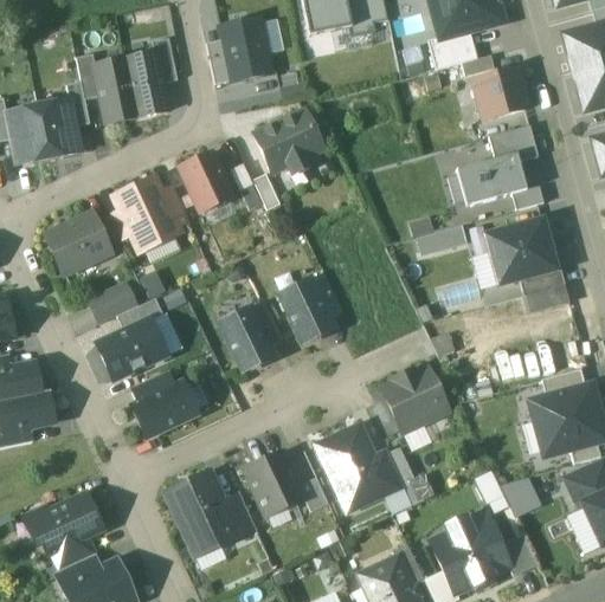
[(302,0),(309,37),(348,28),(352,27),(346,0),(302,0)]
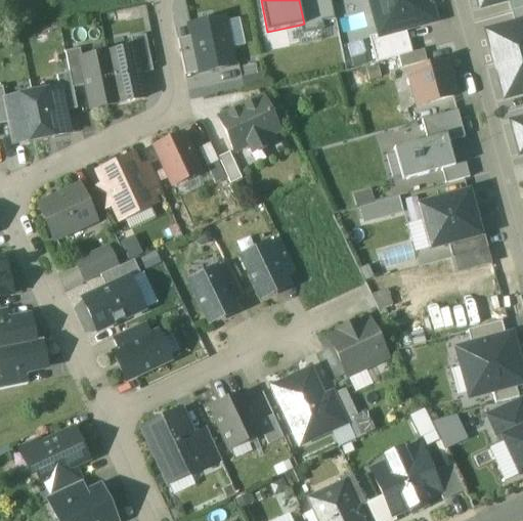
[(299,0),(304,24),(301,25),(303,32),(324,28),(323,20),(336,18),(332,0),(299,0)]
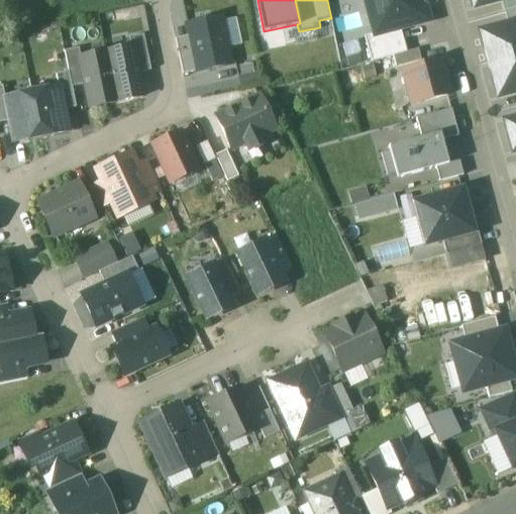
[(366,0),(375,34),(400,27),(430,20),(424,0),(366,0)]
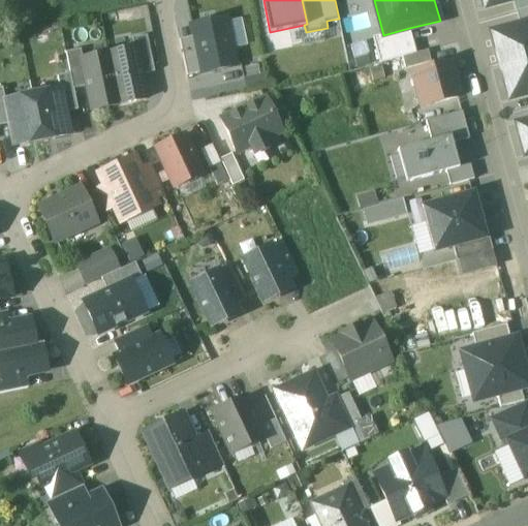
[(516,0),(519,10),(527,7),(527,0),(516,0)]
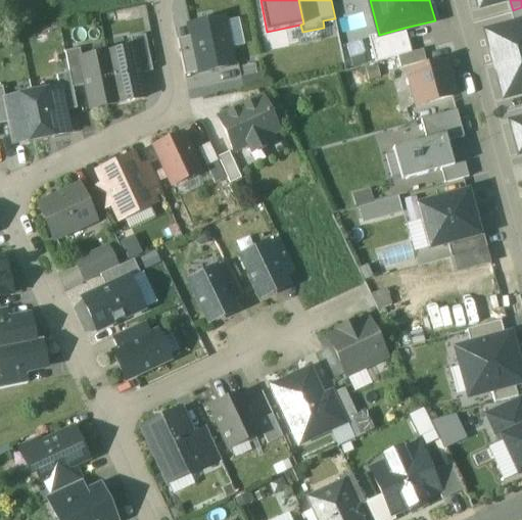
[(521,7),(513,10),(516,22),(521,20),(521,7)]
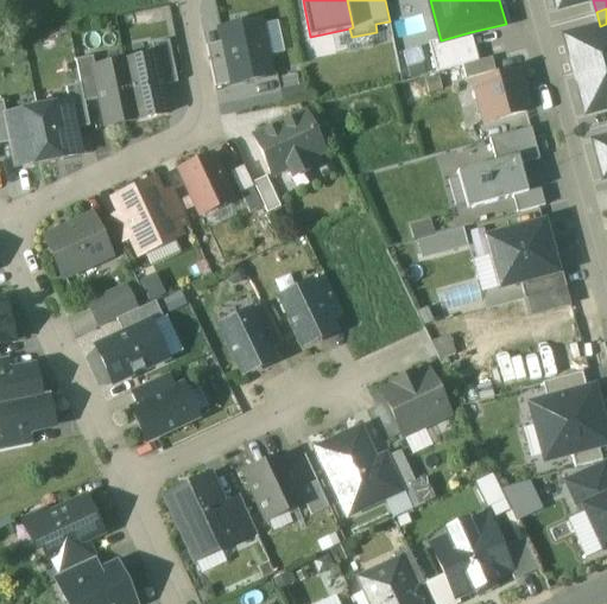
[(260,19),(221,27),(223,40),(232,81),(232,82),(272,74),(260,19)]
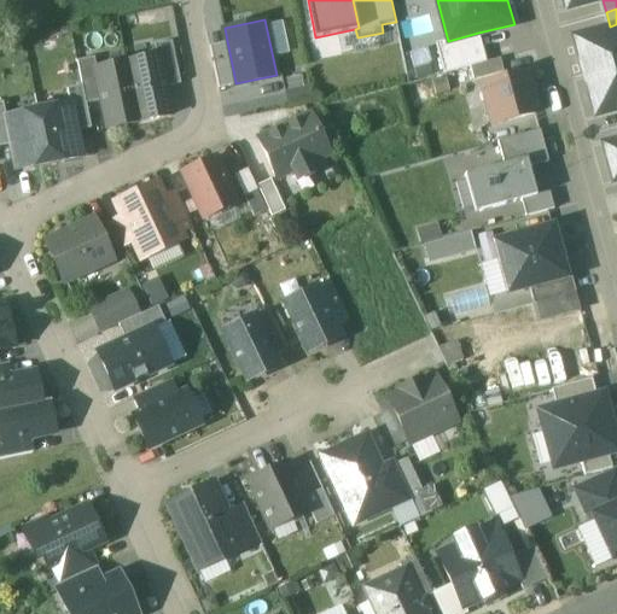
[(577,34),(588,75),(616,66),(616,24),(610,27),(577,34)]
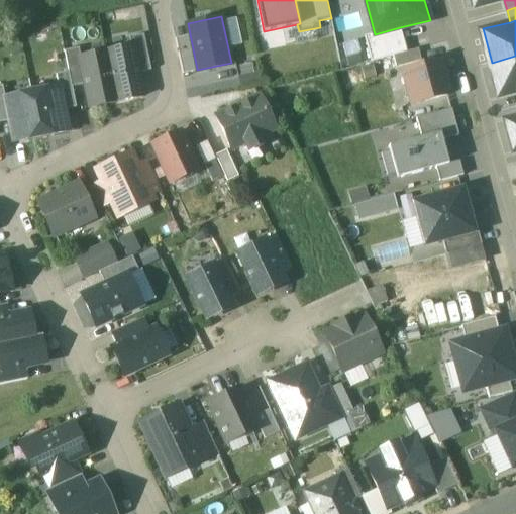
[(406,52),(400,27),(375,34),(367,36),(373,60),(393,55),(406,52)]
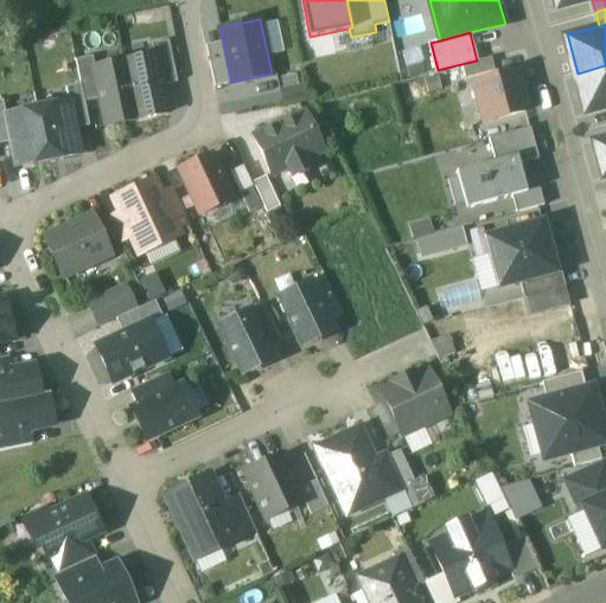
[(179,81),(170,38),(153,42),(155,53),(157,53),(164,83),(179,81)]
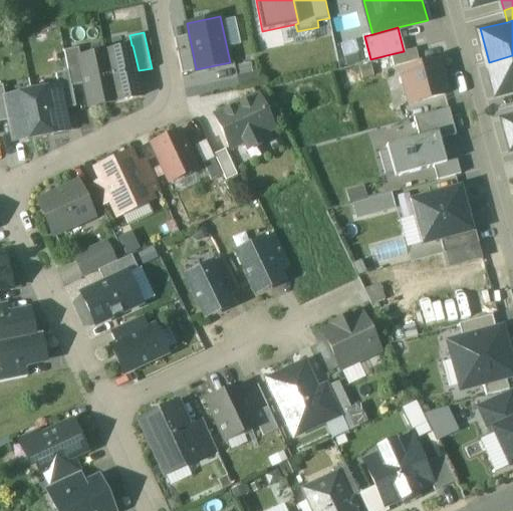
[(196,68),(189,34),(175,37),(182,71),(196,68)]
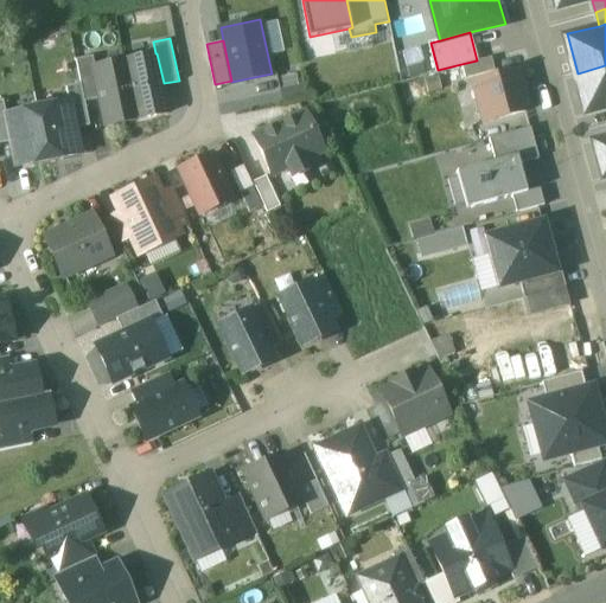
[(155,53),(126,59),(138,117),(170,111),(164,83),(157,53),(155,53)]
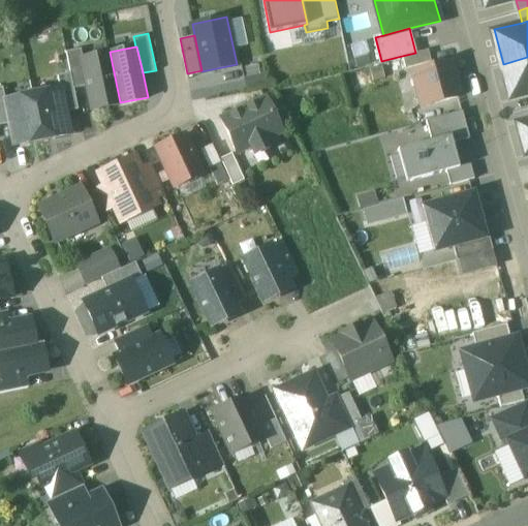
[(88,84),(83,58),(84,57),(82,48),(67,51),(71,69),(74,87),(88,84)]
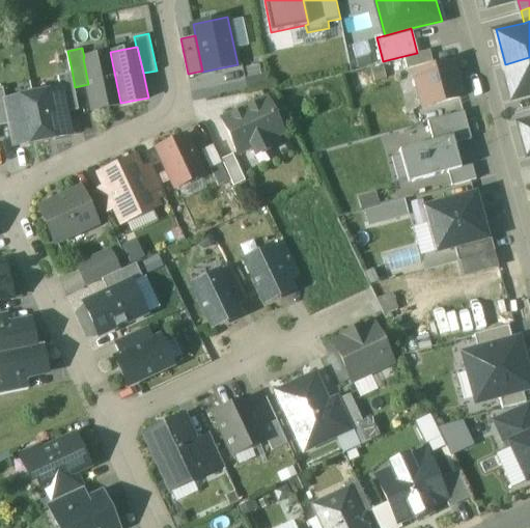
[(417,53),(403,56),(407,67),(433,61),(429,49),(417,53)]
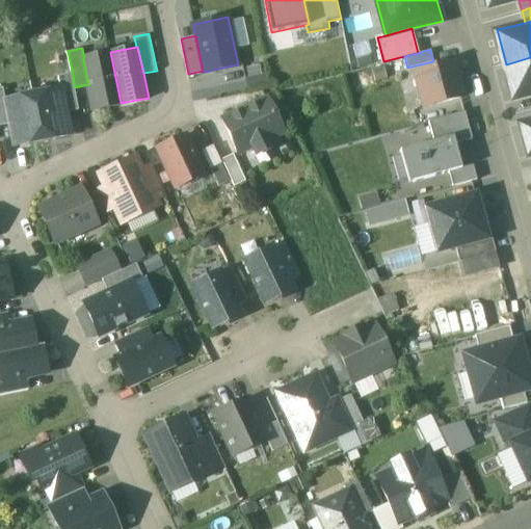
[(84,57),(83,58),(88,84),(94,109),(121,103),(110,52),(84,57)]
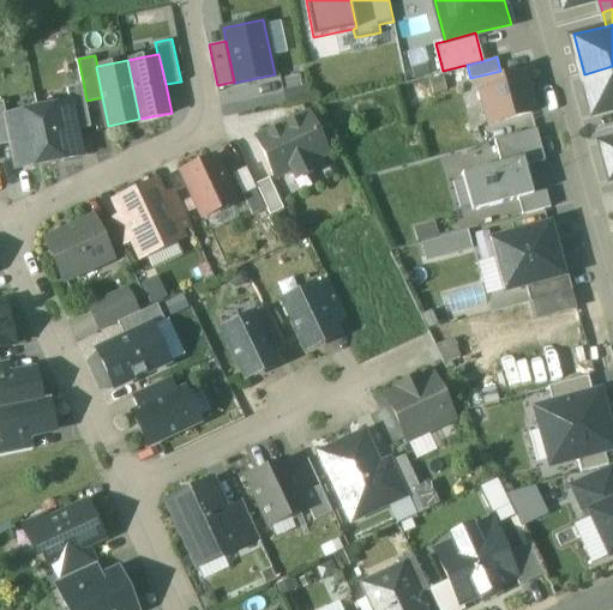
[(612,66),(584,74),(594,112),(612,106),(612,66)]
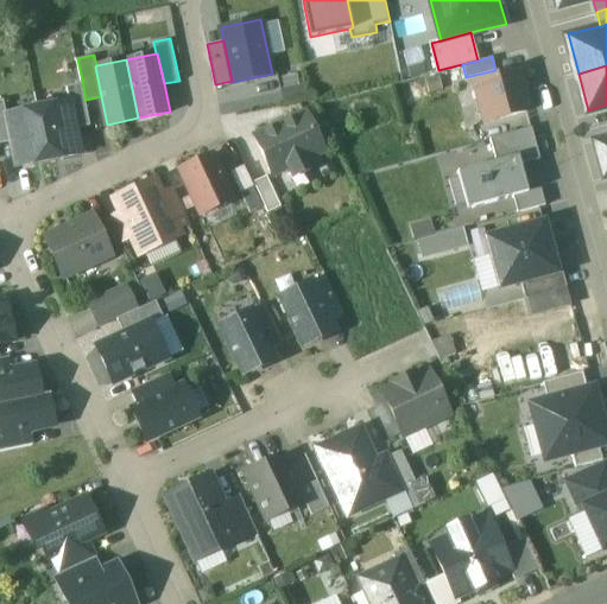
[(518,69),(475,81),(486,121),(529,109),(518,69)]
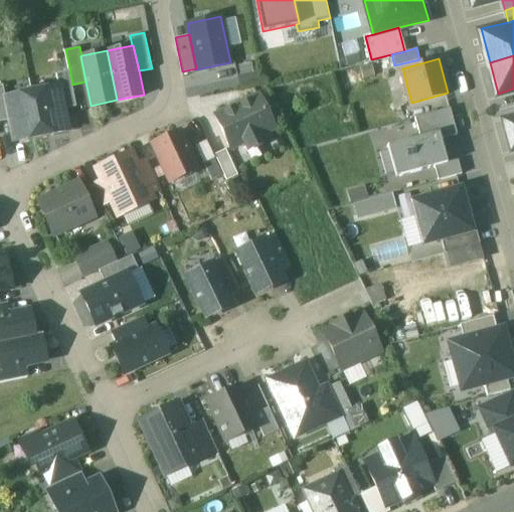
[(58,78),(63,106),(76,104),(72,84),(69,67),(56,70),(58,78)]
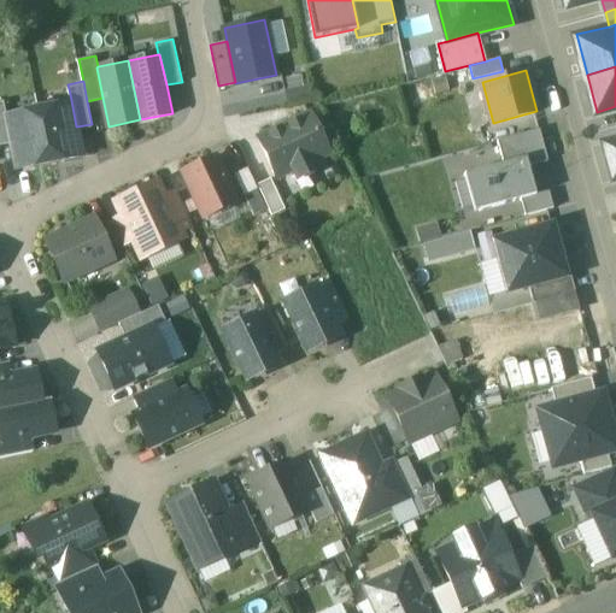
[(70,94),(37,101),(50,161),(82,154),(76,127),(70,94)]
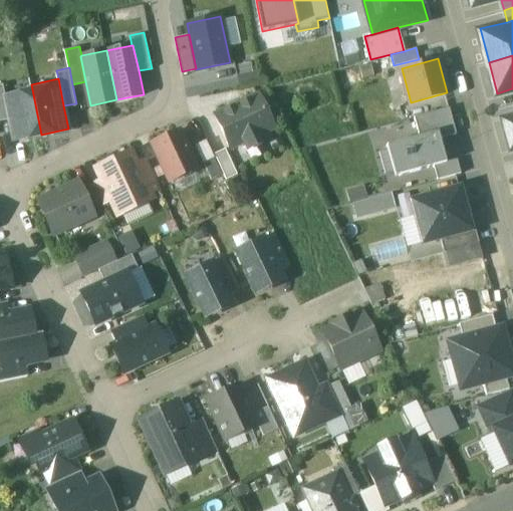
[(0,81),(0,117),(10,116),(4,89),(3,81),(0,81)]
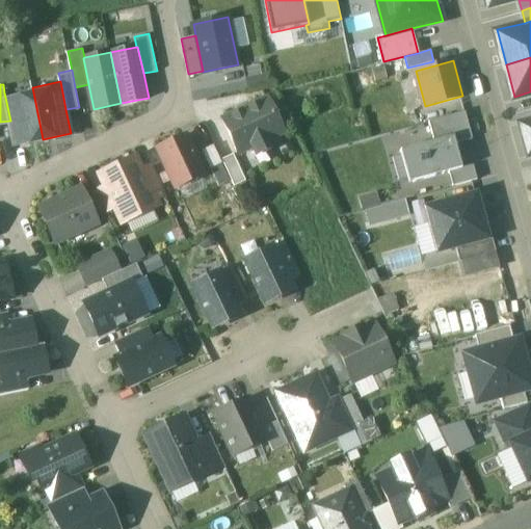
[(16,144),(43,139),(32,87),(4,93),(10,121),(16,144)]
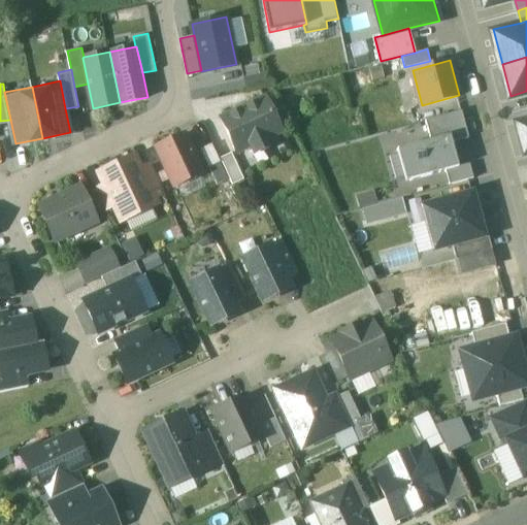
[(264,96),(222,117),(237,151),(251,144),(254,153),(271,144),(268,137),(281,131),(264,96)]
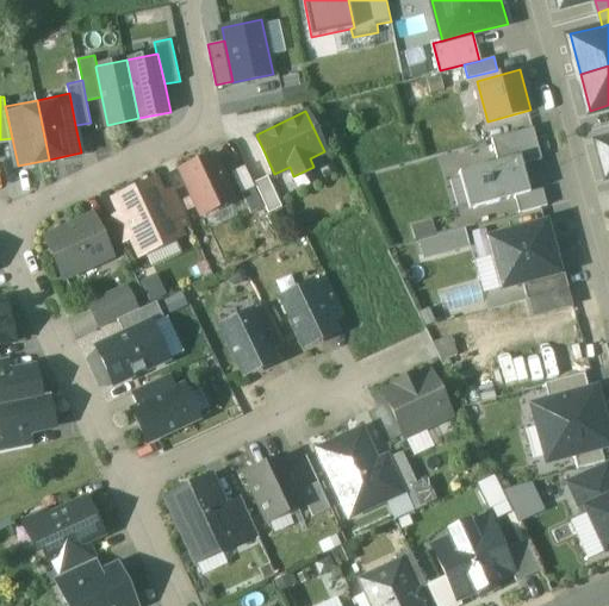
[(533,126),(491,138),(498,161),(520,155),(522,163),(541,157),(533,126)]
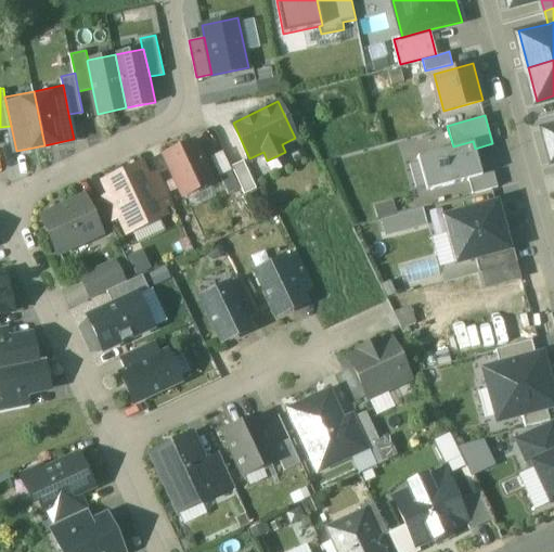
[(194,140),(165,154),(183,192),(213,179),(194,140)]
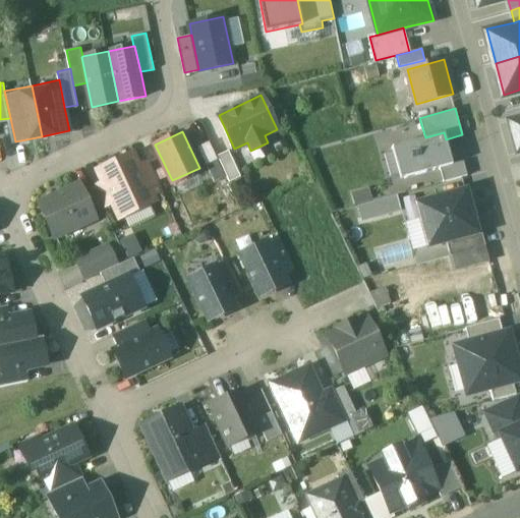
[(425,137),(396,146),(405,177),(440,167),(452,164),(452,163),(446,139),(444,132),(425,137)]
